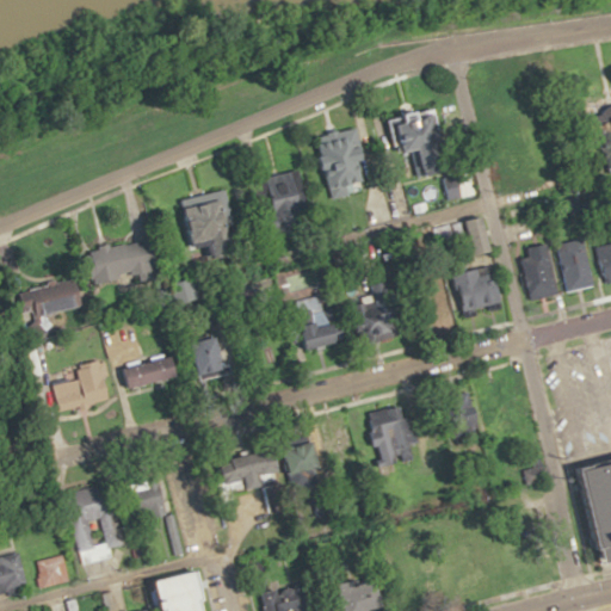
[(414,178),(452,171),(443,109),(403,116),(414,178)]
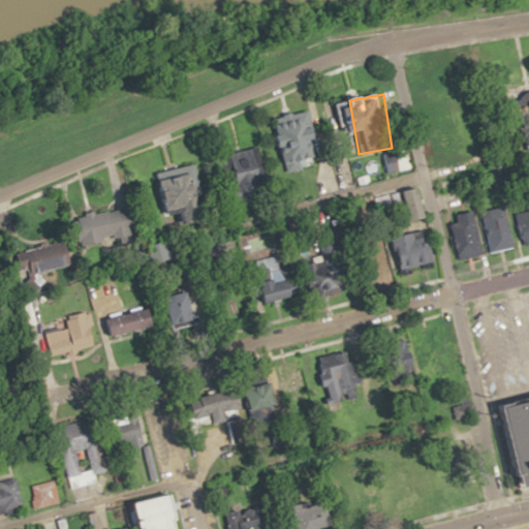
[(90,244),(144,236),(139,208),(85,216),(90,244)]
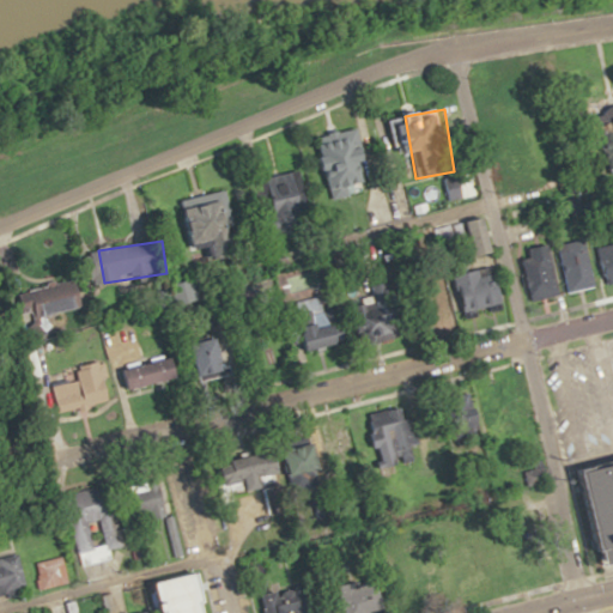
[(544,247),(554,293),(581,287),(570,241),(544,247)]
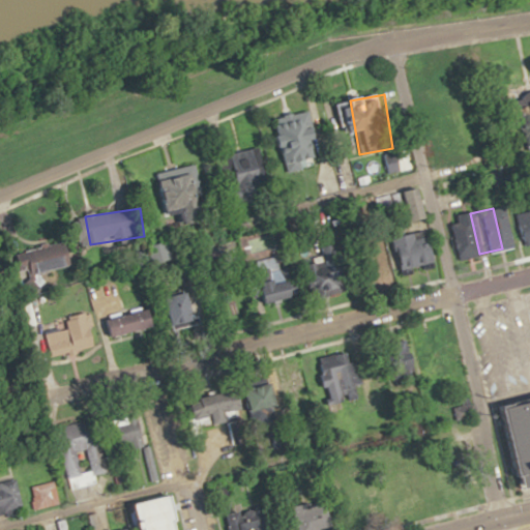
[(529,242),(529,213),(508,213),(508,242),(529,242)]
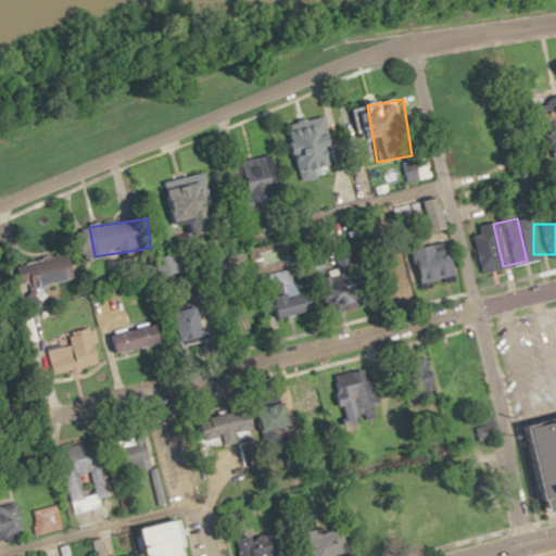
[(475,269),(493,269),(492,237),(475,237),(475,269)]
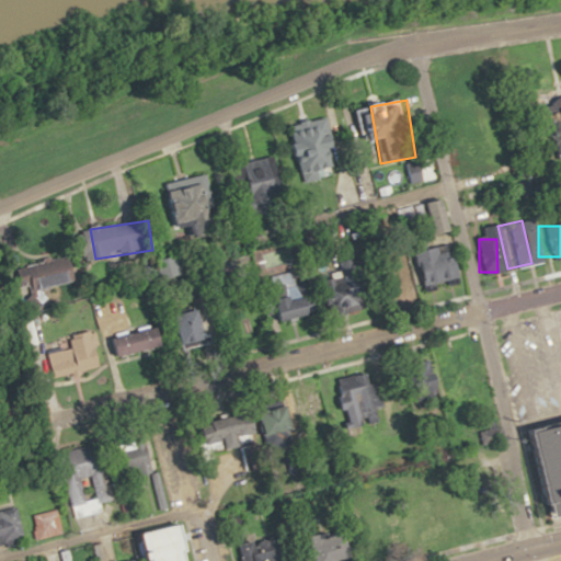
[(465,276),(454,242),(414,254),(425,287),(465,276)]
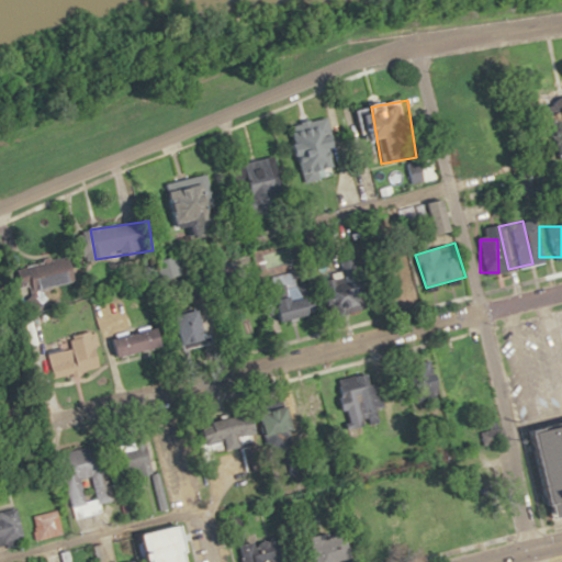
[(285,323),(321,314),(313,283),(300,287),(295,271),(274,277),(285,323)]
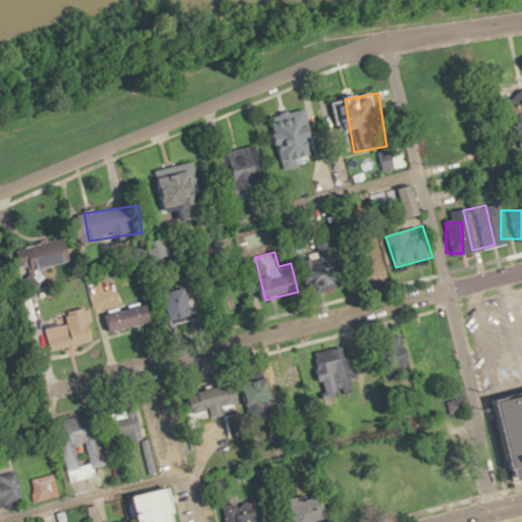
[(193,304),(186,299),(178,308),(186,313),(193,304)]
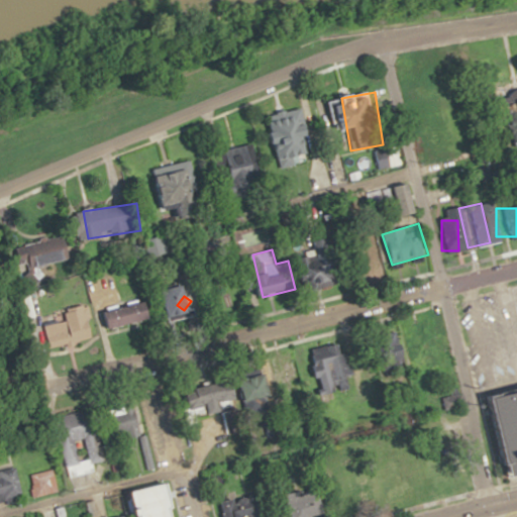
[(156,319),(150,299),(106,310),(110,329),(156,319)]
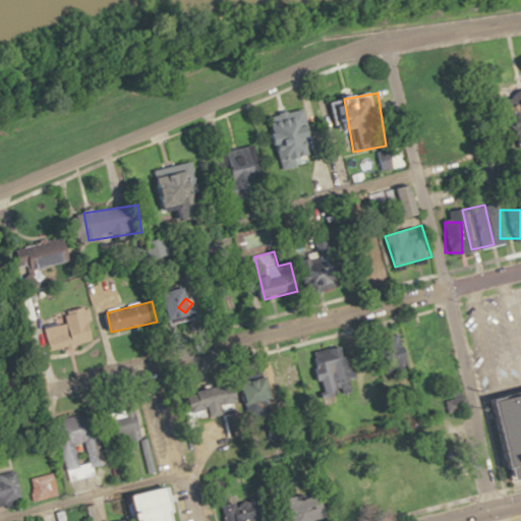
[(98,339),(90,307),(66,313),(68,320),(45,326),(51,351),(98,339)]
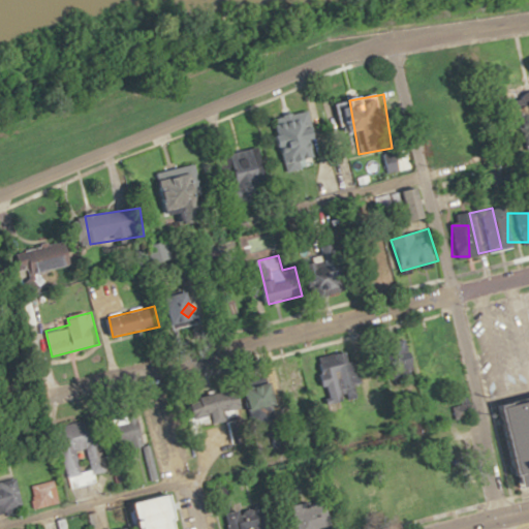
[(347,352),(320,358),(330,409),(343,407),(342,399),(355,397),(347,352)]
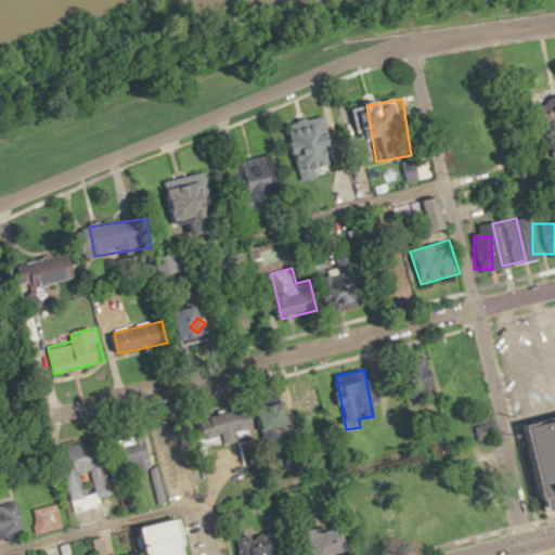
[(295,425),(289,405),(262,412),(271,441),(282,439),(280,429),(295,425)]
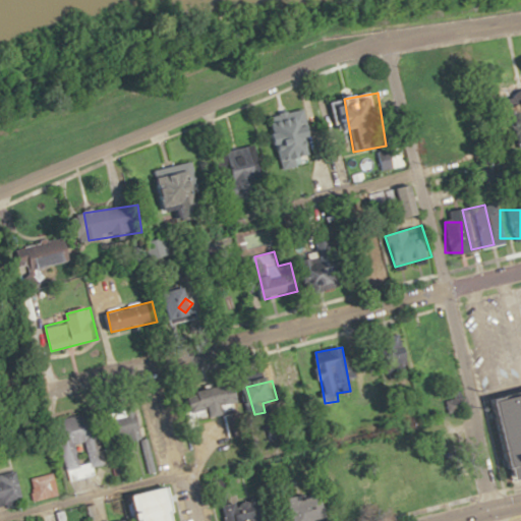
[(225,414),(228,437),(240,435),(234,389),(191,395),(194,418),(225,414)]
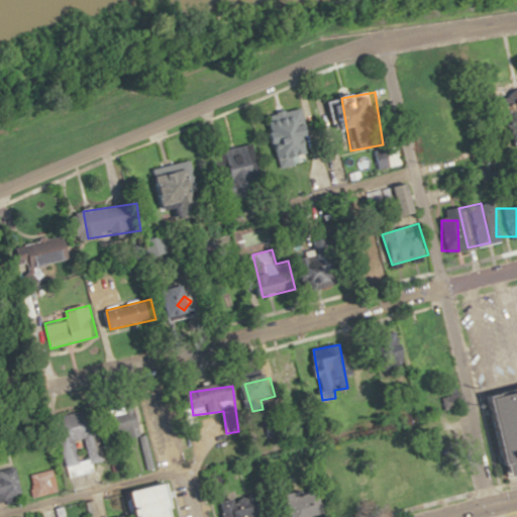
[(516,388),(516,389),(516,388),(472,397),(484,456),(516,449),(516,388)]
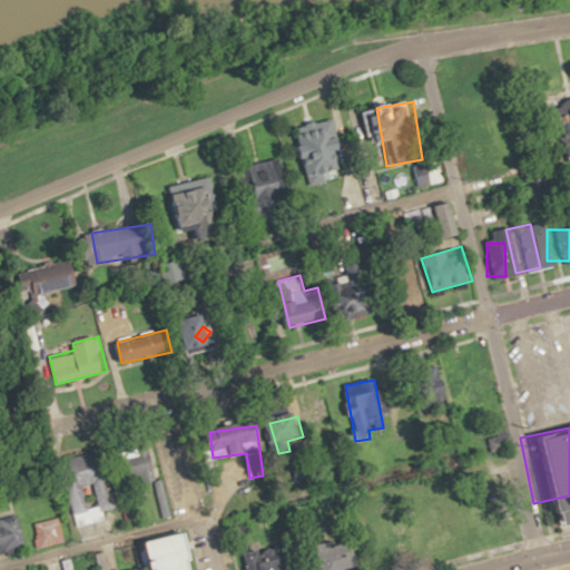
[(158,480),(150,446),(123,453),(131,487),(158,480)]
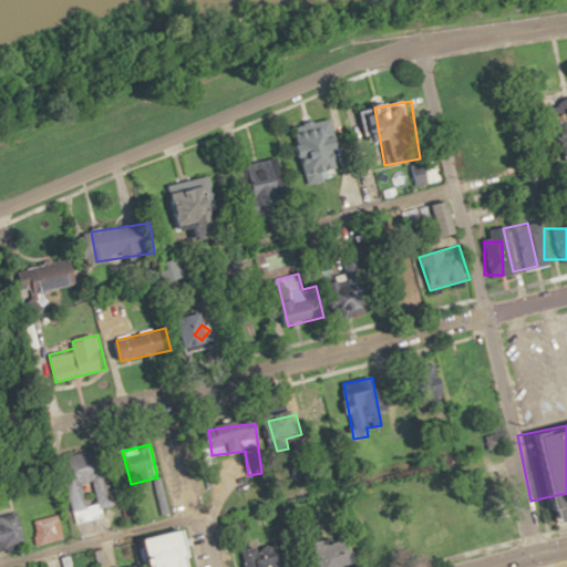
[(101,508),(117,504),(105,449),(62,457),(76,523),(101,517),(99,504),(89,506),(84,483),(95,481),(101,508)]
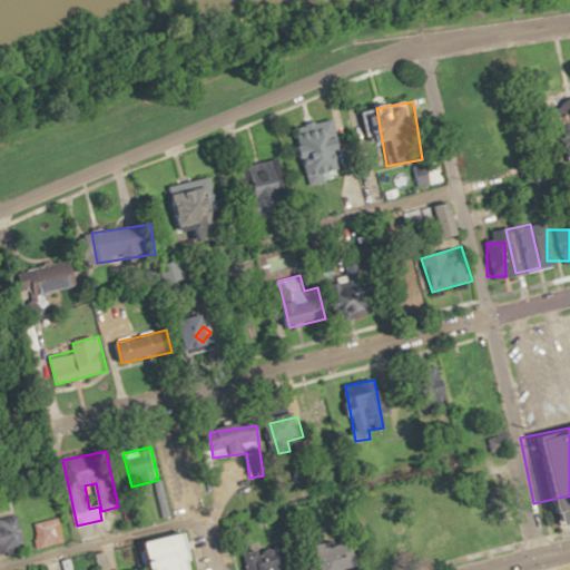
[(0,517),(0,553),(23,553),(22,516),(0,517)]
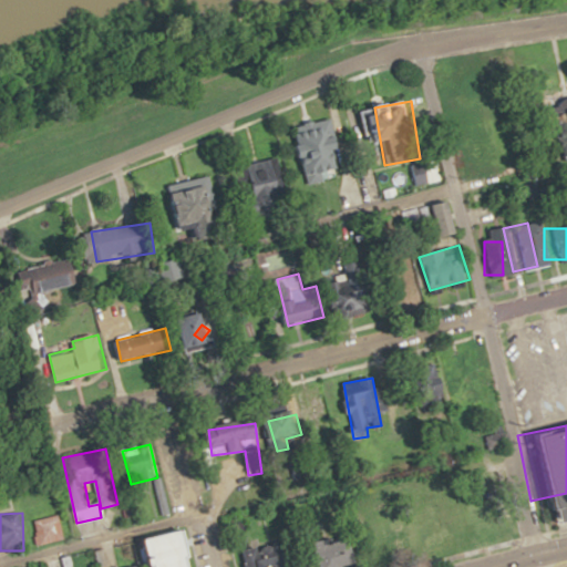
[(65,539),(59,515),(33,521),(40,546),(65,539)]
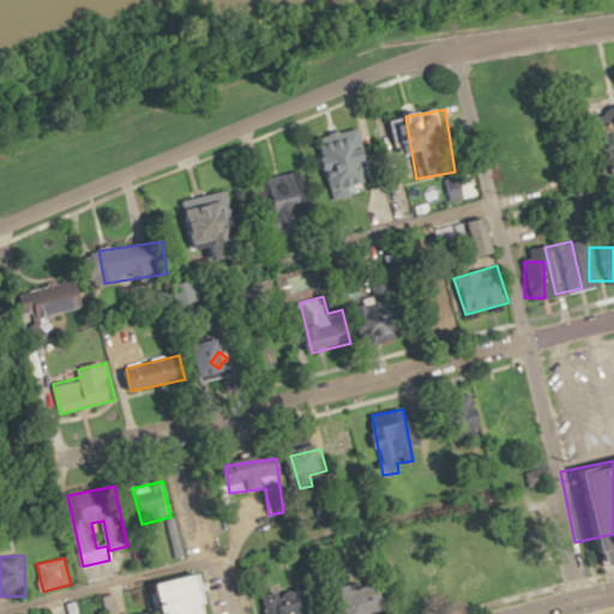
[(214,613),(206,575),(168,582),(174,613),(214,613)]
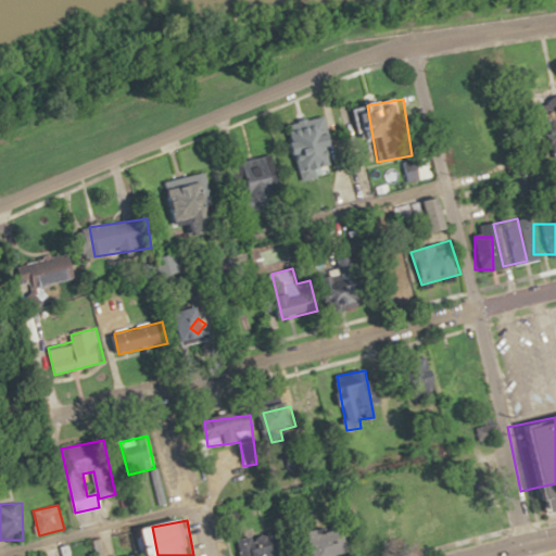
[(289,555),(281,528),(240,540),(244,555),(289,555)]
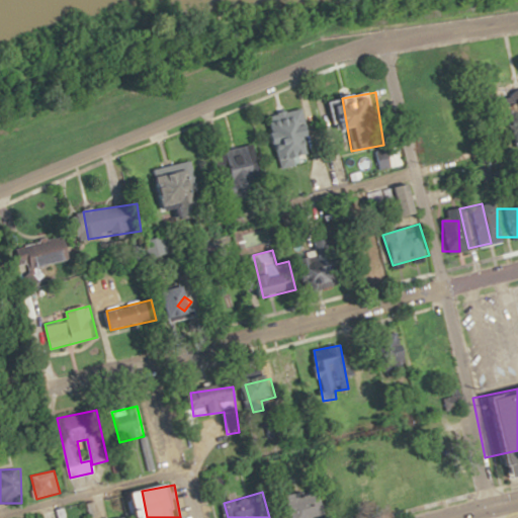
[(300,517),(317,517),(330,513),(325,502),(298,512),(300,517)]
